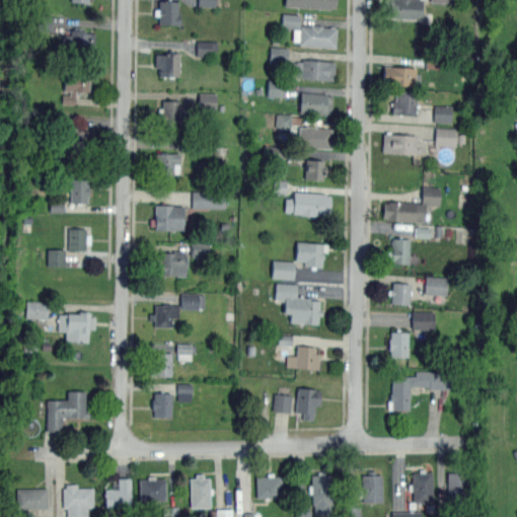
[(218,0),(200,0),(200,8),(218,8),(218,0)]
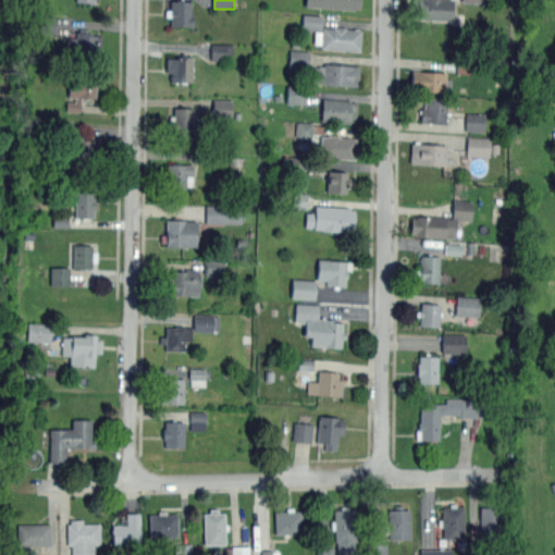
[(307,0),(362,0),(362,11),(307,8),(307,0)]
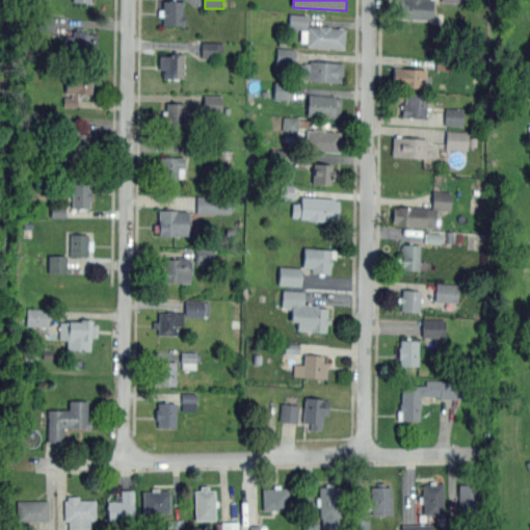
[(434,0),(433,21),(394,19),(394,0),(434,0)]
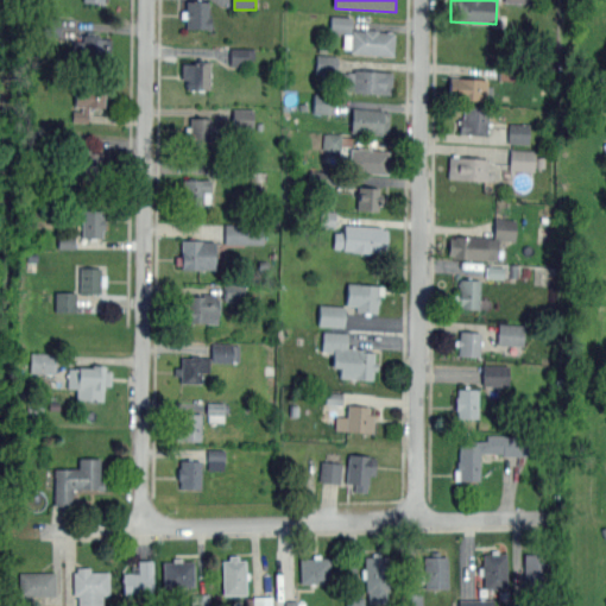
[(213,31),(188,30),(188,20),(182,20),(182,12),(188,12),(188,2),(210,2),(209,18),(213,18),(213,31)]
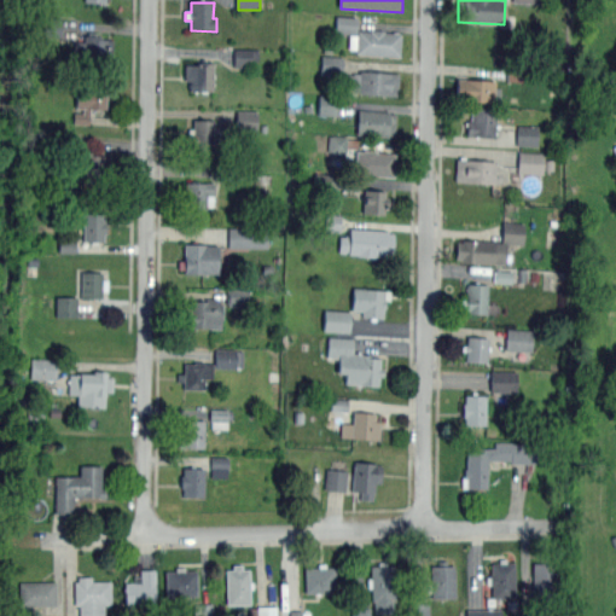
[(401,58),(358,54),(358,51),(350,51),(352,36),(336,35),(338,17),(360,18),(359,32),(404,35),(401,58)]
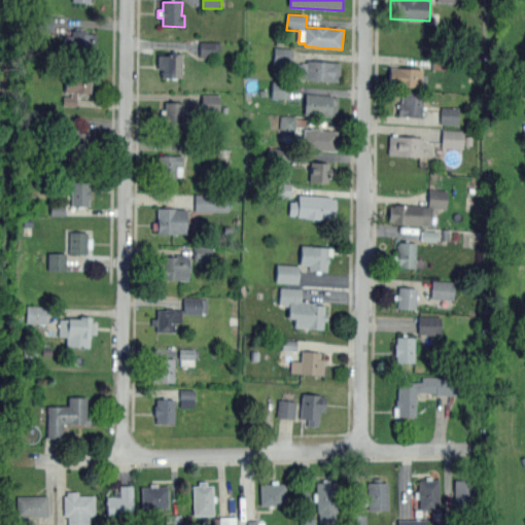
[(54,34),(55,18),(41,16),(40,33),(54,34)]
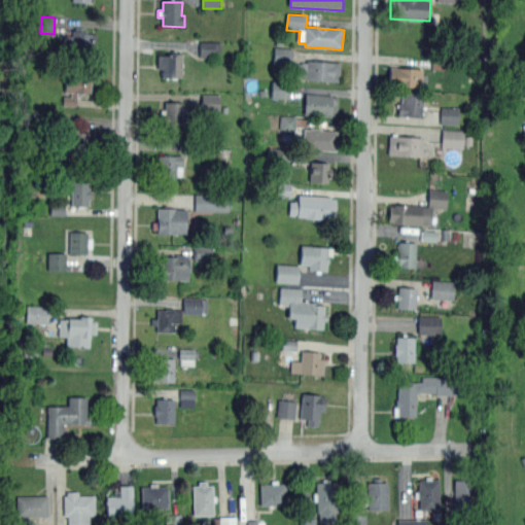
[(93,57),(72,55),(72,49),(65,49),(65,36),(72,36),(73,31),(90,32),(90,34),(99,35),(98,47),(94,47),(93,57)]
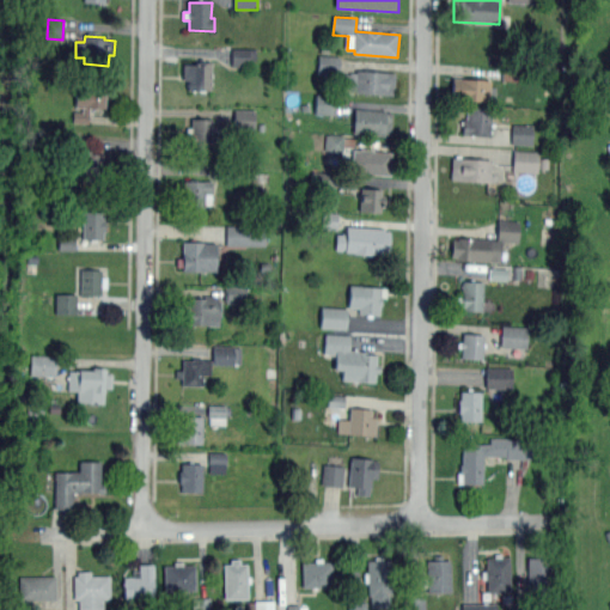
[(233,67),(257,67),(257,52),(233,50),(233,67)]
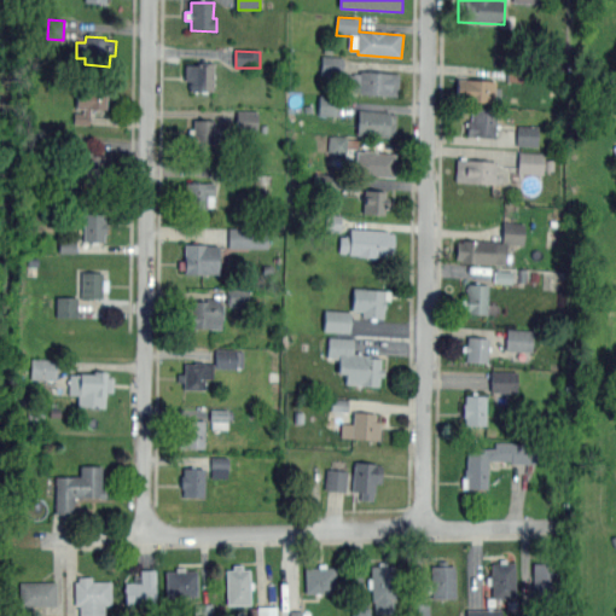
[(323,76),(344,76),(344,59),(324,58),(323,76)]
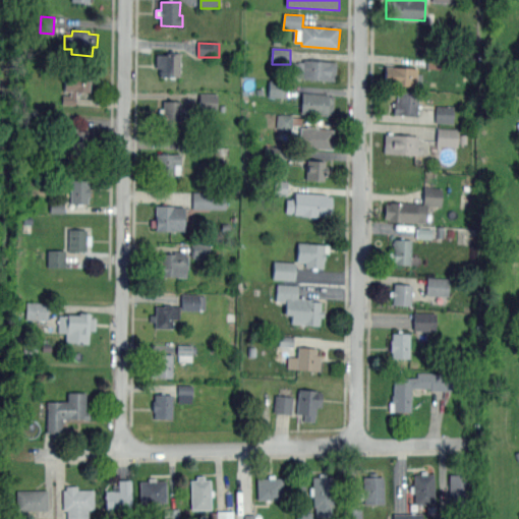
[(181,78),(161,78),(161,70),(157,70),(157,56),(166,56),(167,55),(170,55),(170,52),(175,53),(175,54),(182,54),(181,78)]
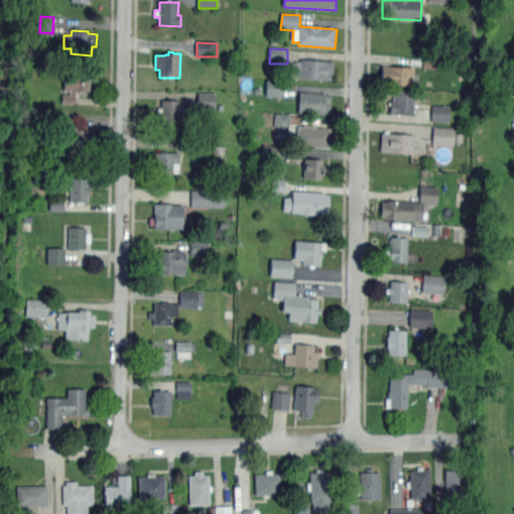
[(333,82),(300,79),(300,77),(294,77),(295,61),(301,62),(301,59),(334,62),(333,82)]
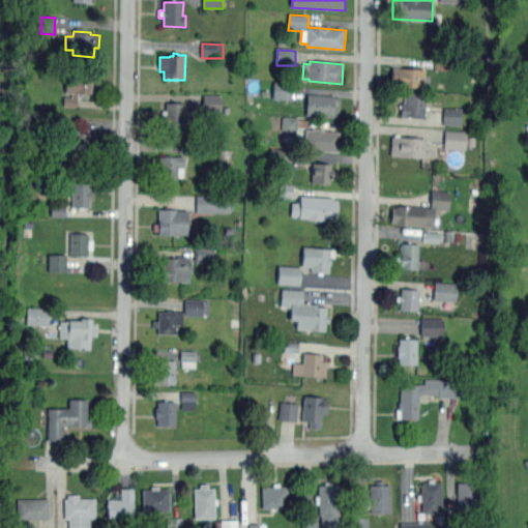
[(424,90),(391,87),(392,67),(426,70),(426,76),(431,76),(430,89),(424,88),(424,90)]
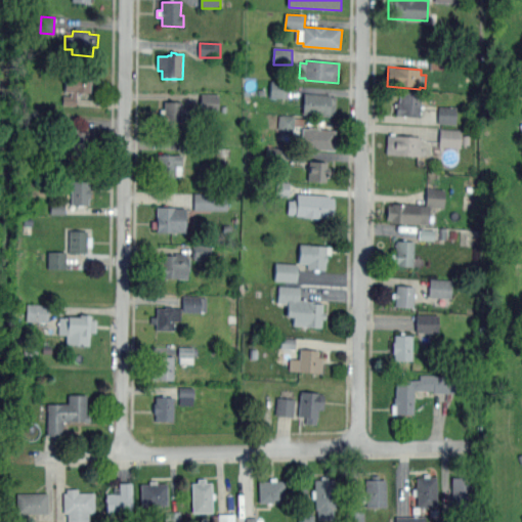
[(77,107),(62,106),(63,96),(71,97),(72,93),(66,92),(67,77),(75,77),(76,76),(91,77),(90,81),(92,81),(91,94),(78,93),(77,107)]
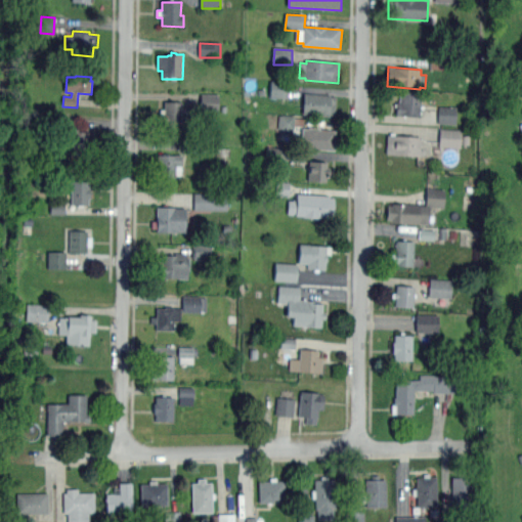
[(288,99),(288,87),(271,86),(270,99),(288,99)]
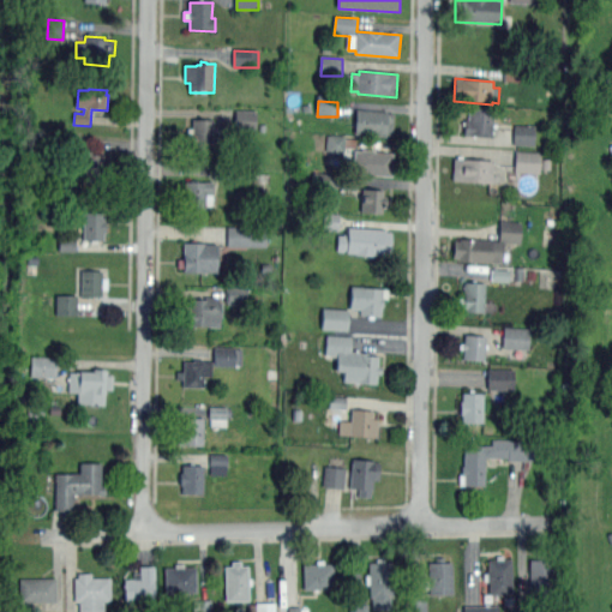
[(387,137),(355,136),(357,109),(389,112),(389,114),(395,115),(394,136),(387,135),(387,137)]
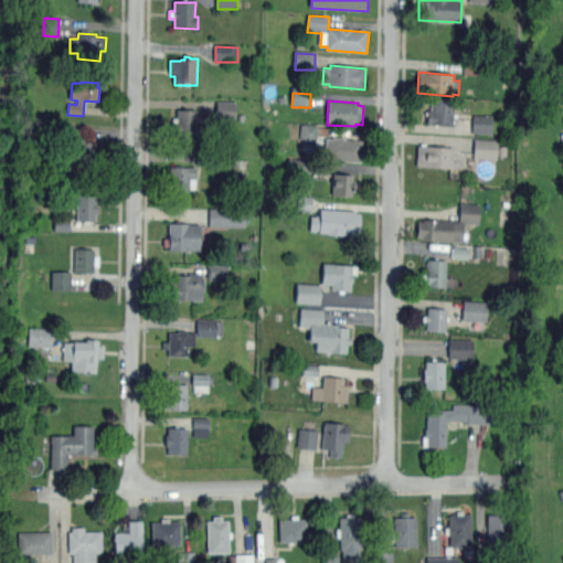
[(453,126),(427,125),(428,109),(432,109),(432,101),(454,102),(453,126)]
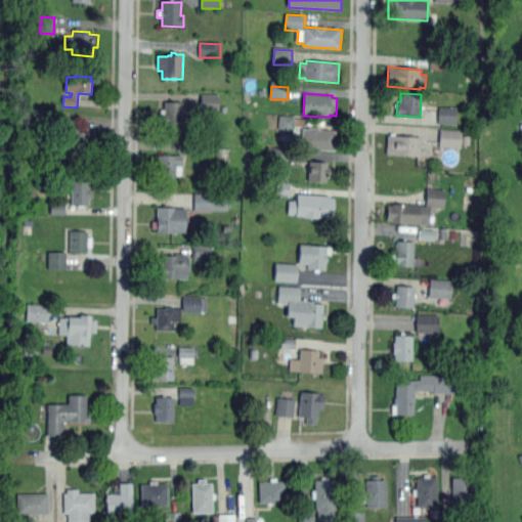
[(220,96),(202,96),(202,113),(220,113),(220,96)]
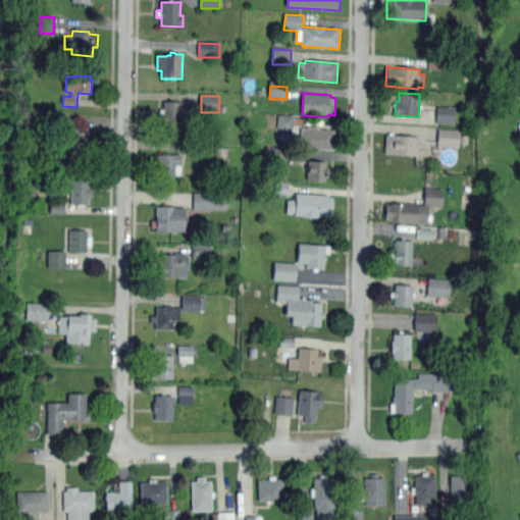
[(182,128),(164,128),(164,124),(159,124),(160,114),(161,114),(161,110),(164,110),(164,102),(183,103),(183,112),(192,113),(192,122),(182,122),(182,128)]
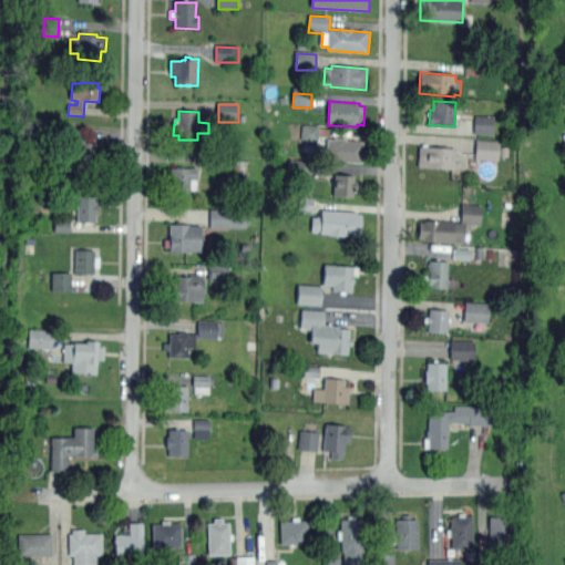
[(495,117),(475,117),(475,136),(495,136),(495,117)]
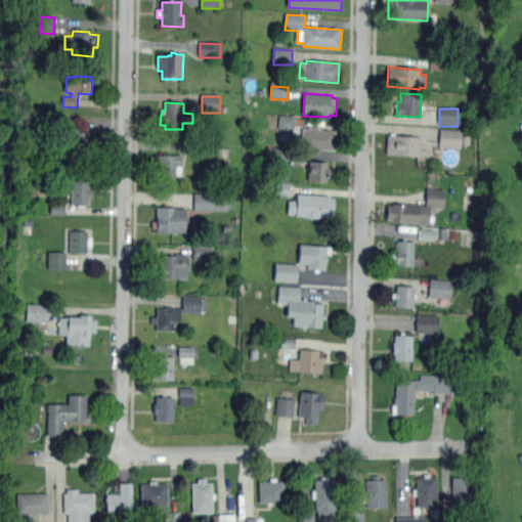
[(296,118),(280,117),(279,133),(295,134),(296,118)]
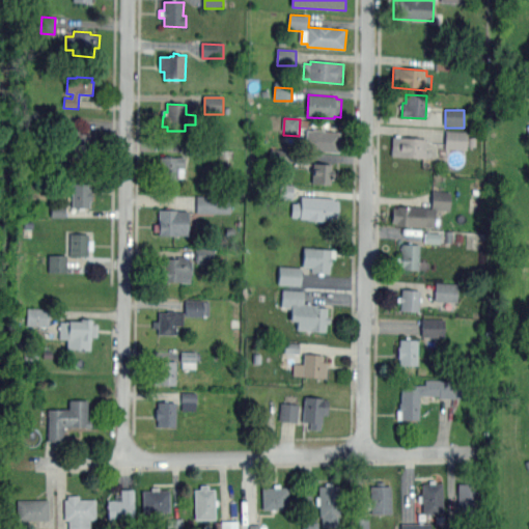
[(339,152),(306,150),(308,131),(341,134),(339,152)]
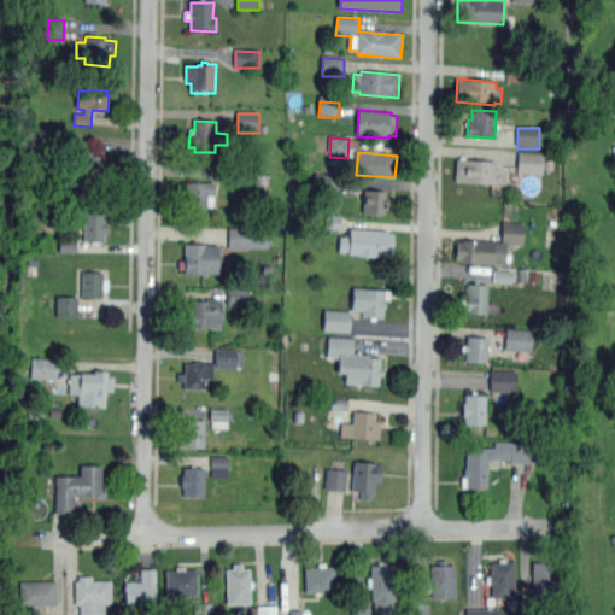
[(104,186),(80,183),(81,173),(85,173),(86,153),(95,154),(95,157),(106,158),(105,168),(107,168),(106,176),(105,176),(104,186)]
